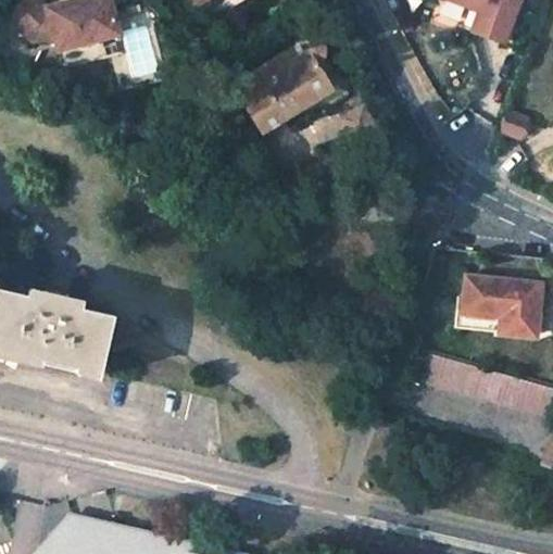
[(104,0),(58,0),(41,5),(30,0),(16,0),(3,25),(37,41),(52,37),(55,47),(114,28),(104,0)]
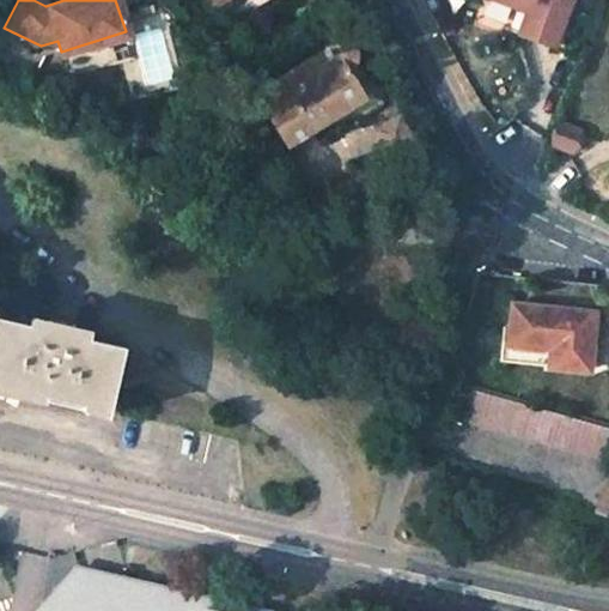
[(559,54),(578,0),(507,0),(535,11),(524,41),(559,54)]
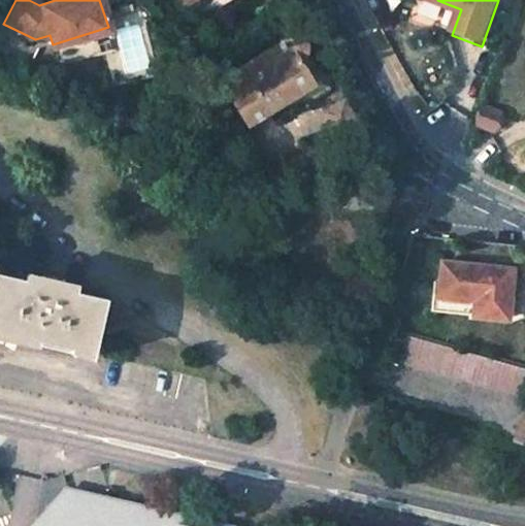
[(57,57),(112,40),(108,27),(53,44),(57,57)]
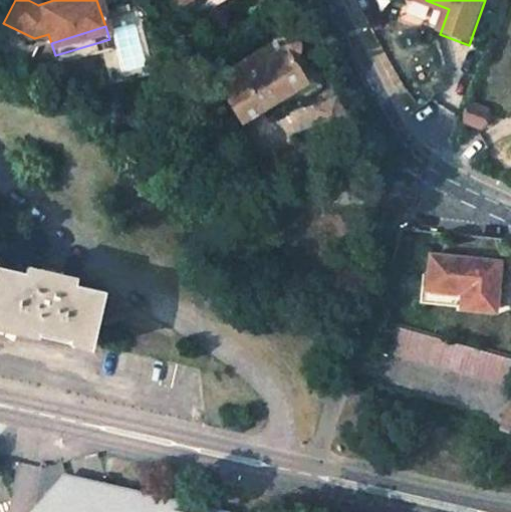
[(275,43),(219,78),(247,122),(311,81),(298,59),(302,55),(303,52),(304,49),(303,46),(302,43),(301,41),(299,39),(296,37),(294,36),(291,35),(288,35),(275,43)]
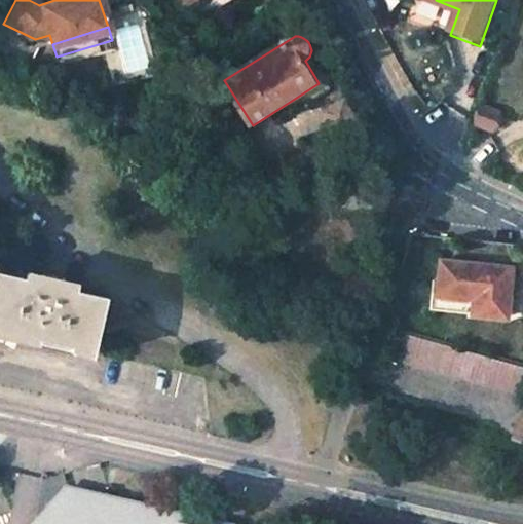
[(350,132),(340,104),(316,113),(327,140),(350,132)]
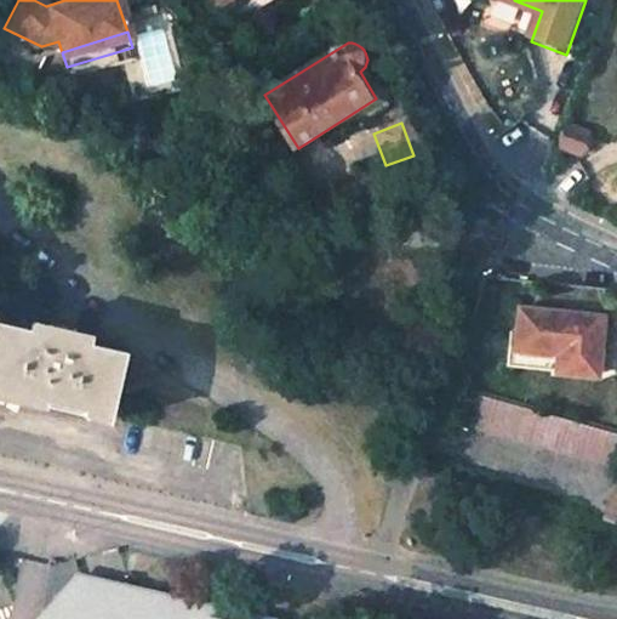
[(519,351),(564,355),(561,373),(598,376),(604,321),(523,311),(519,351)]
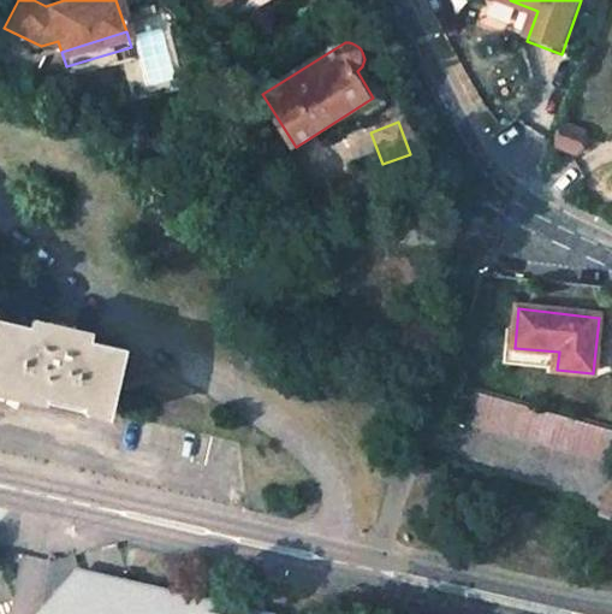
[(114,413),(129,350),(93,342),(95,335),(36,320),(35,328),(0,318),(0,385),(35,394),(34,401),(49,405),(52,397),(89,407),(114,413)]
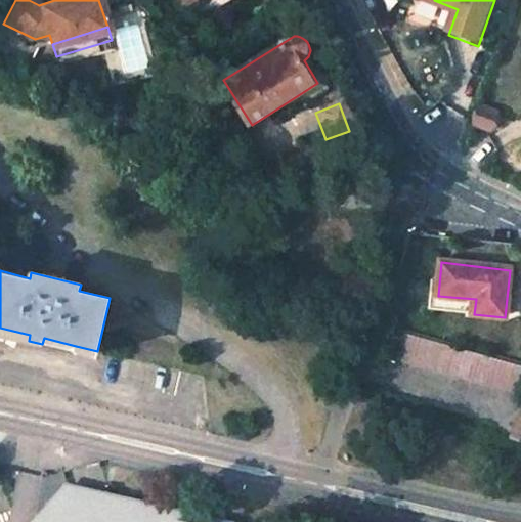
[(431,310),(474,314),(476,299),(438,296),(433,295),(431,310)]
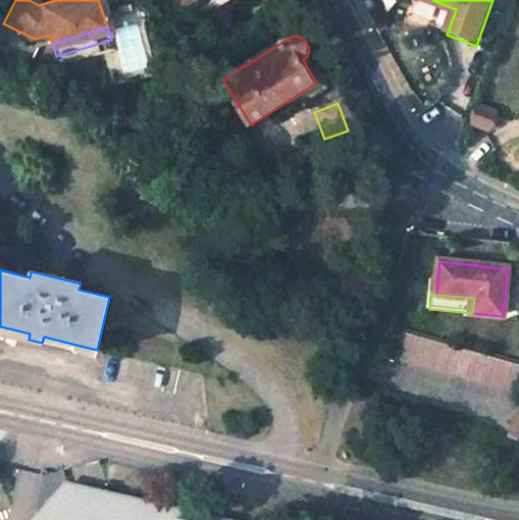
[(30,333),(0,326),(0,332),(29,340),(30,333)]
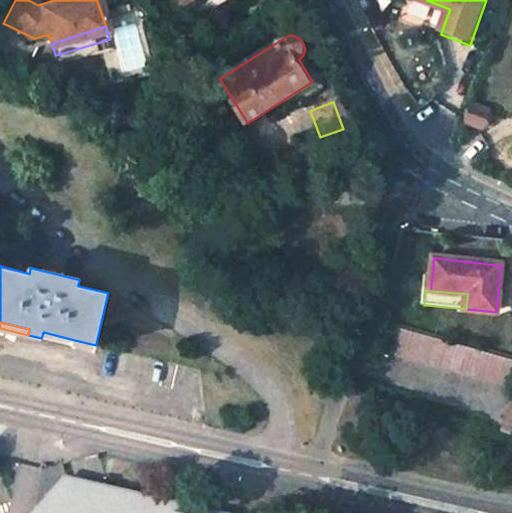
[(392,354),(511,388),(511,359),(400,328),(392,354)]
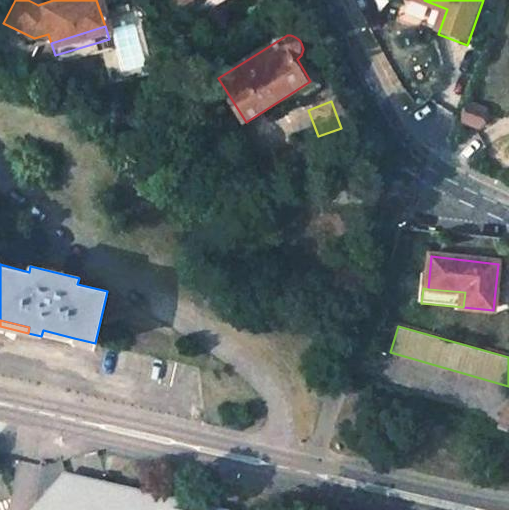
[(74,338),(72,344),(94,349),(95,343),(74,338)]
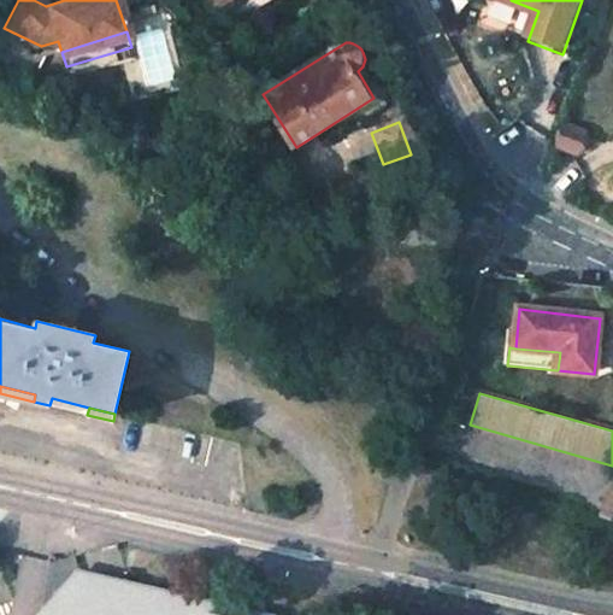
[(612,491),(601,516),(612,520),(612,491)]
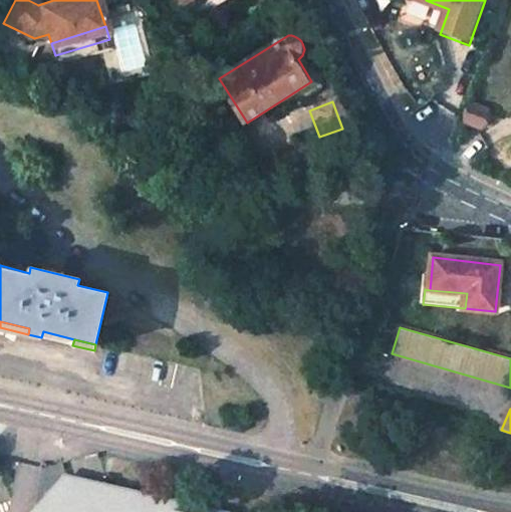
[(210,511),(112,490),(110,498),(92,494),(88,481),(64,488),(59,486),(58,490),(55,490),(57,496),(53,511),(210,511)]
